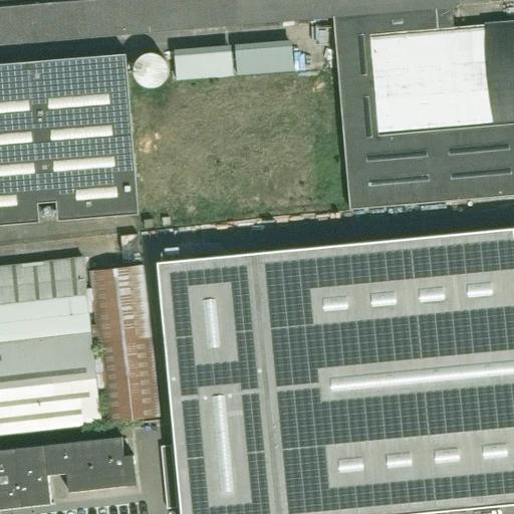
[(0,0),(0,45),(333,17),(349,210),(513,195),(513,22),(454,27),(452,6),(457,6),(456,0),(0,0)]
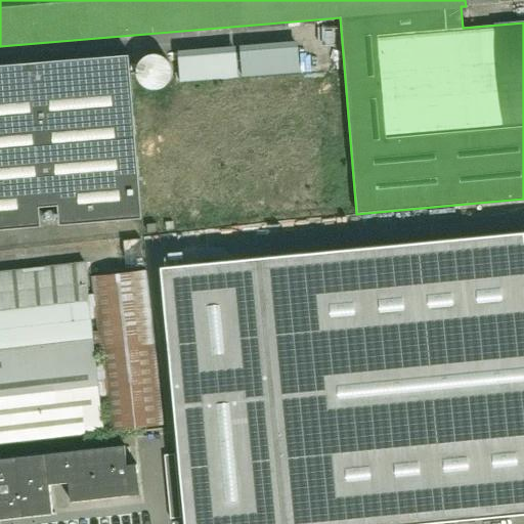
[(182,77),(241,74),(239,49),(181,52),(182,77)]
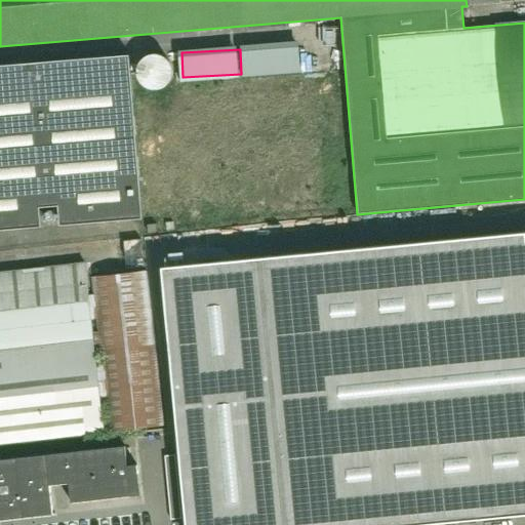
[(0,67),(0,232),(21,230),(42,229),(40,209),(58,207),(61,227),(143,219),(128,56),(0,67)]
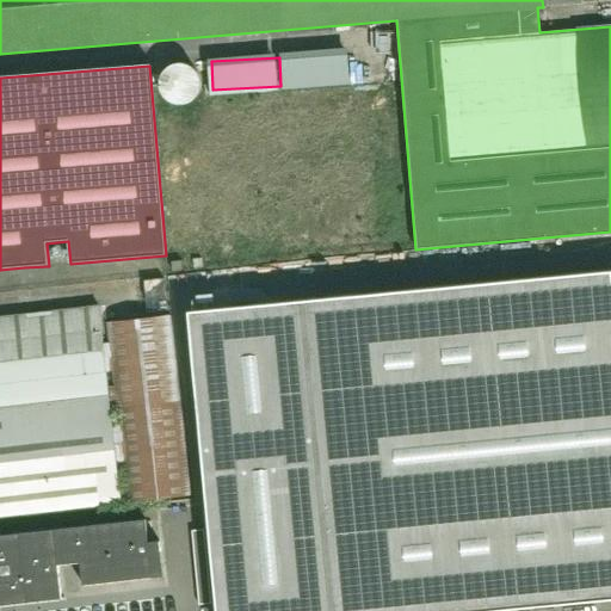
[(610,271),(189,312),(216,610),(486,610),(610,599),(610,271)]
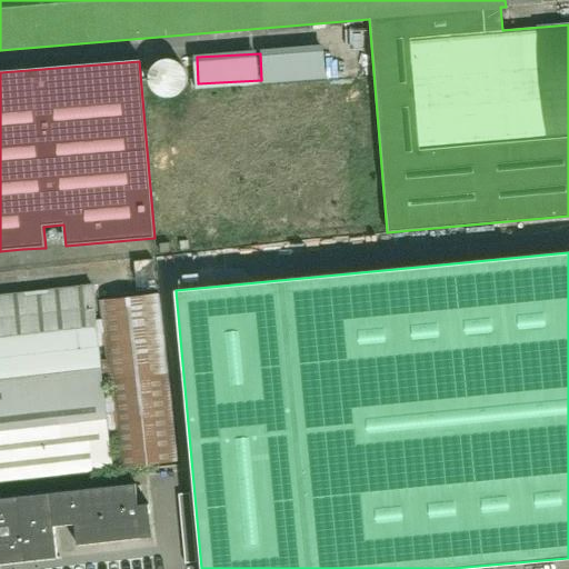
[(91,286),(49,290),(25,293),(0,296),(0,480),(112,468),(108,430),(112,430),(117,468),(179,461),(159,293),(158,293),(141,296),(99,300),(101,319),(96,320),(93,301),(92,289),(91,286)]
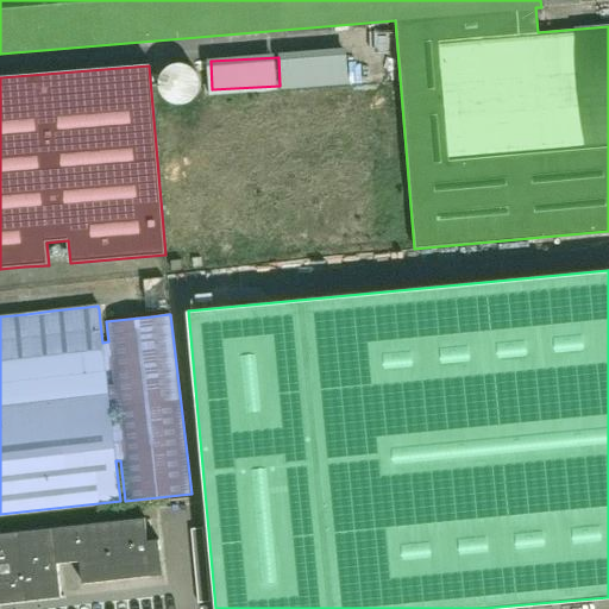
[(0,603),(64,596),(63,595),(62,595),(58,562),(80,559),(82,582),(163,573),(159,539),(148,540),(145,516),(54,527),(0,532),(0,603)]
